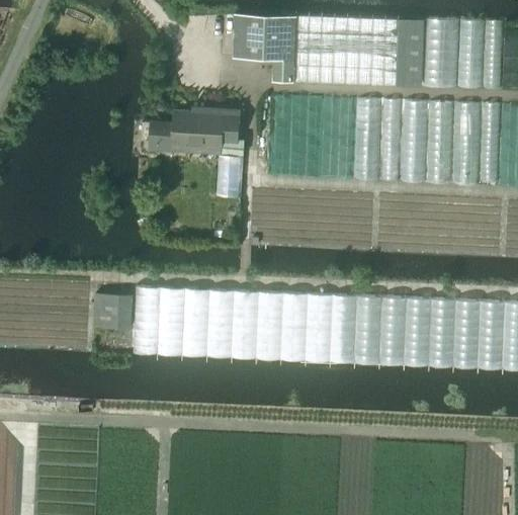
[(236,14),(234,59),(273,61),(273,84),(396,88),(398,19),(236,14)]
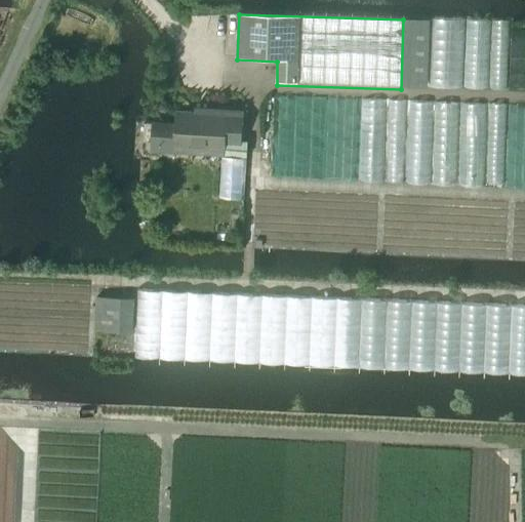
[(159,127),(157,153),(174,154),(174,147),(224,150),(225,144),(240,145),(242,115),(225,114),(225,117),(194,116),(176,115),(176,128),(159,127)]
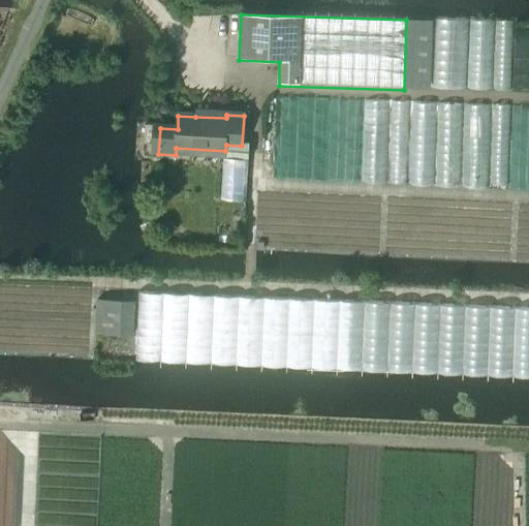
[(96,302),(94,336),(134,338),(136,304),(96,302)]
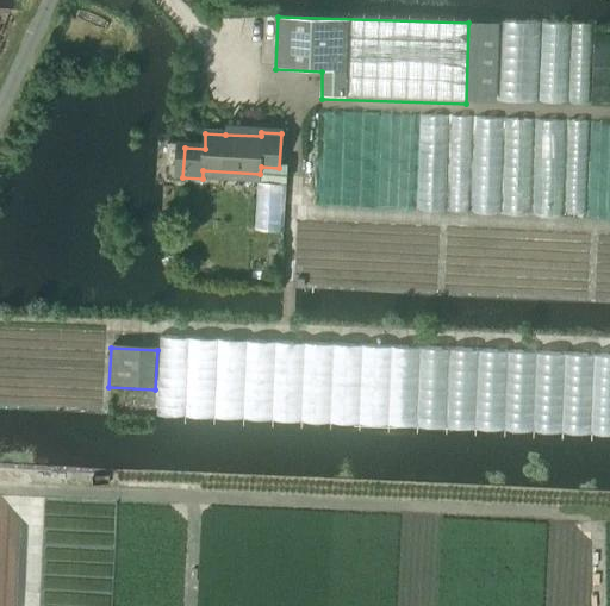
[(548,572),(551,543),(527,542),(524,570),(548,572)]
